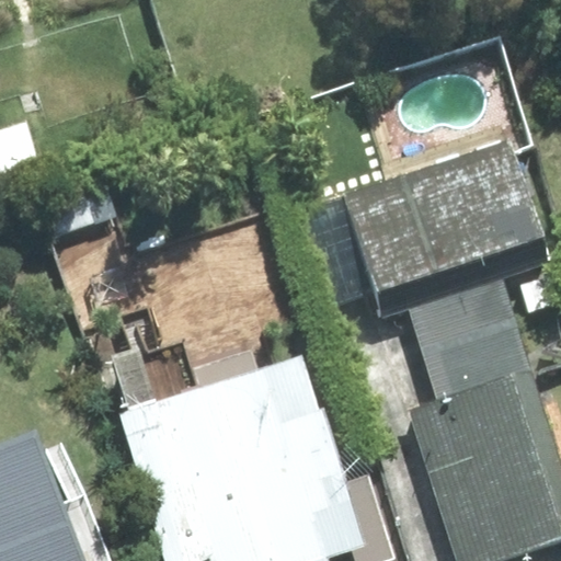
[(548,260),(508,138),(341,193),(374,293),(381,315),(407,307),(503,275),(548,260)]
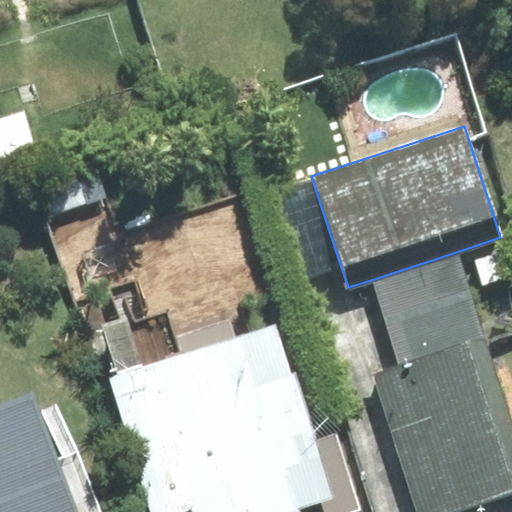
[(309,277),(341,267),(311,176),(279,187),(309,277)]
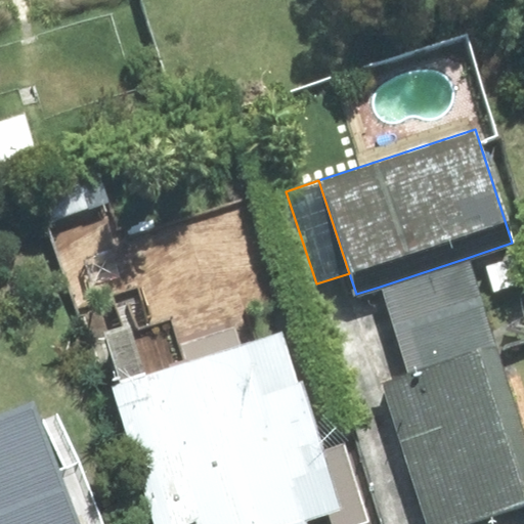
[(408,376),(498,347),(470,257),(380,287),(408,376)]
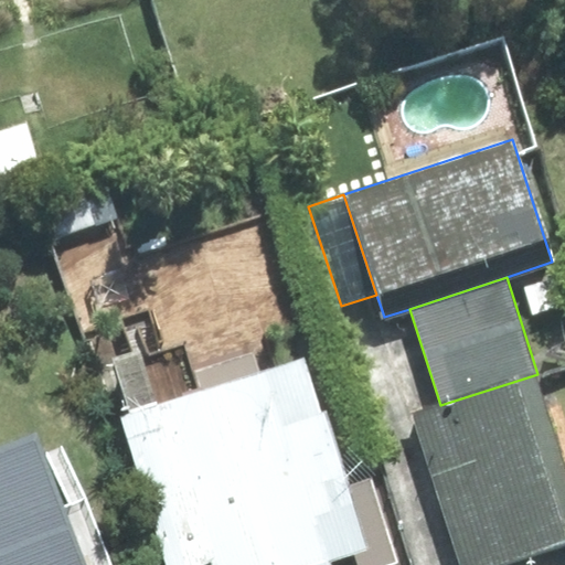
[(253,352),(192,371),(184,344),(162,351),(149,310),(121,320),(131,352),(112,358),(129,413),(119,416),(164,564),(392,564),(396,564),(371,482),(343,490),(304,362),(259,375),(253,352)]
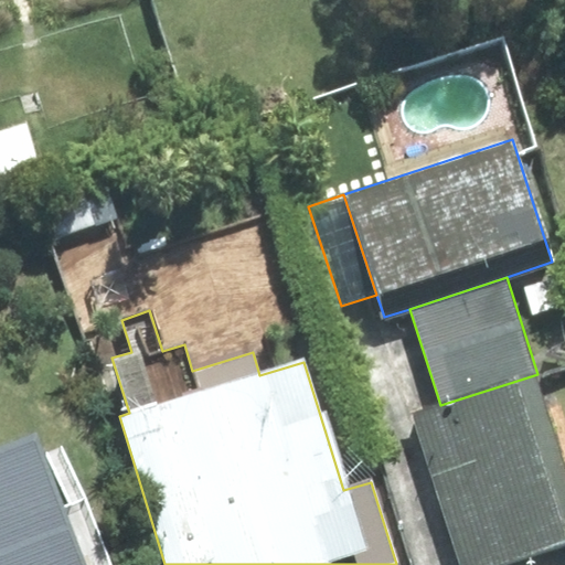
[(564,458),(537,374),(440,405),(414,414),(464,564),(503,564),(564,544),(564,458)]
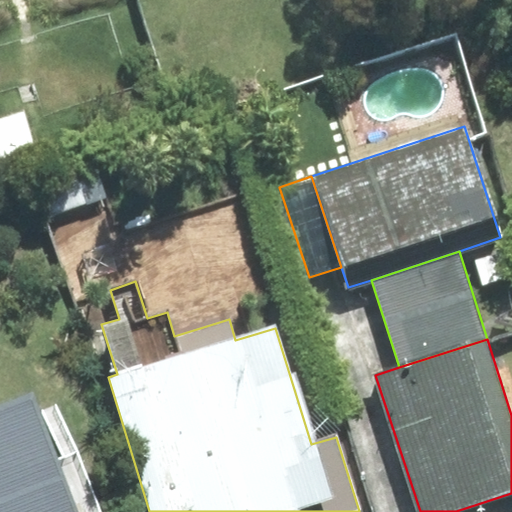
[(0,407),(0,511),(96,511),(56,408),(38,415),(31,396),(0,407)]
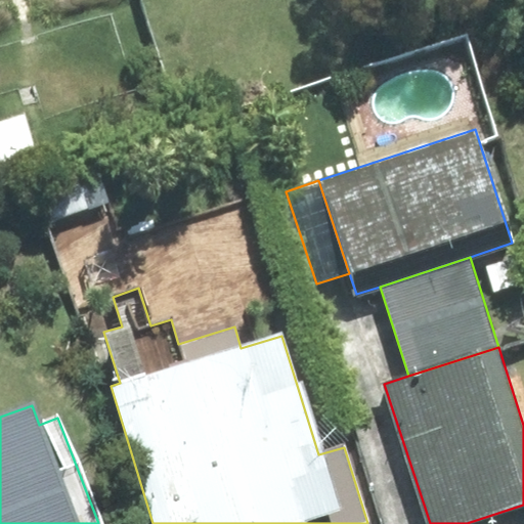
[(523,523),(523,505),(467,523),(523,523)]
